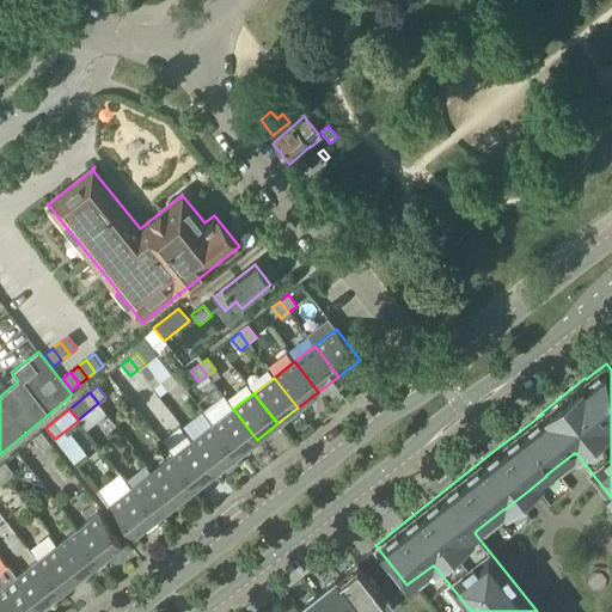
[(213,424),(237,456),(257,440),(233,409),(213,424)]
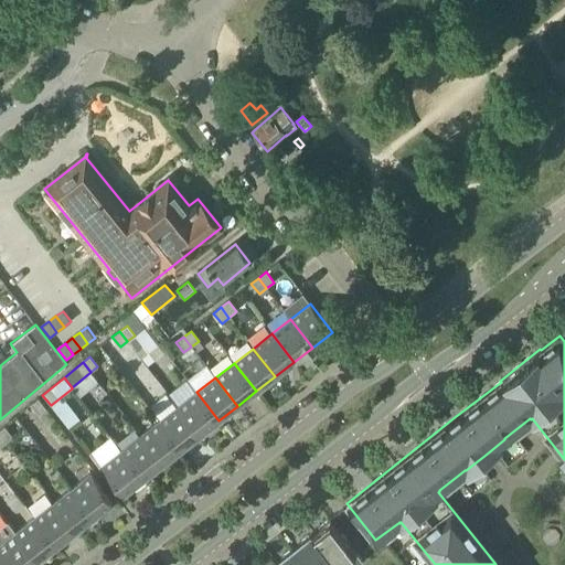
[(196,392),(178,407),(200,435),(219,420),(196,392)]
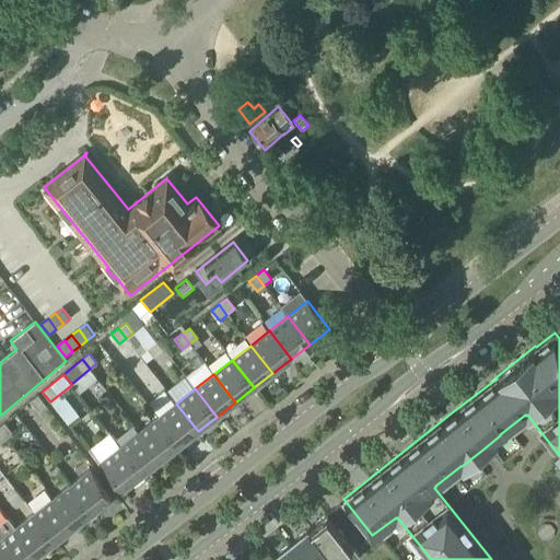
[(45,406),(37,395),(31,400),(38,410),(45,406)]
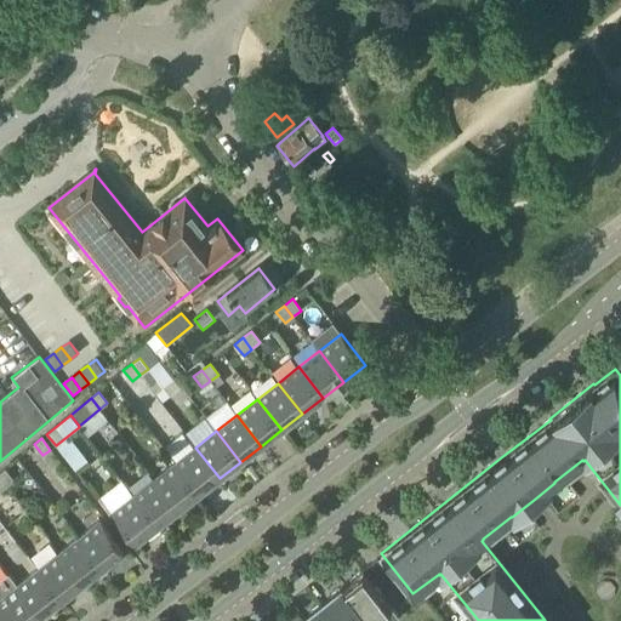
[(74,443),(61,453),(67,460),(80,450),(74,443)]
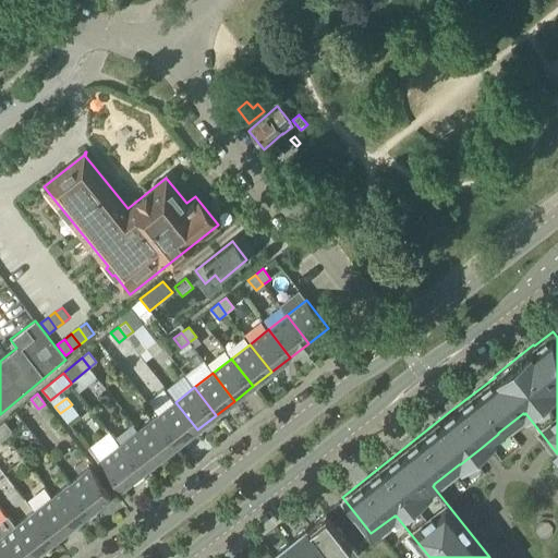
[(157,416),(179,444),(197,429),(176,402),(157,416)]
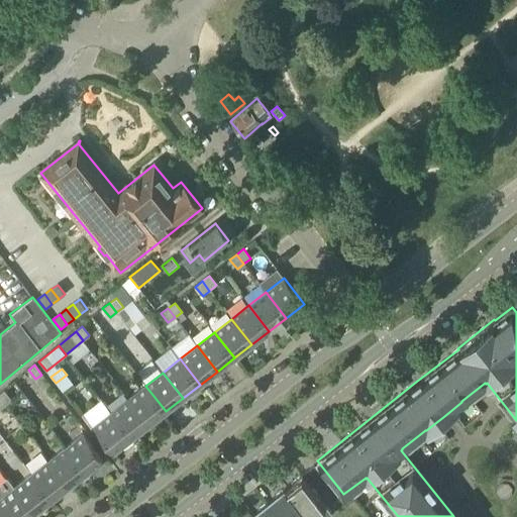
[(148,425),(166,411),(145,386),(128,399),(148,425)]
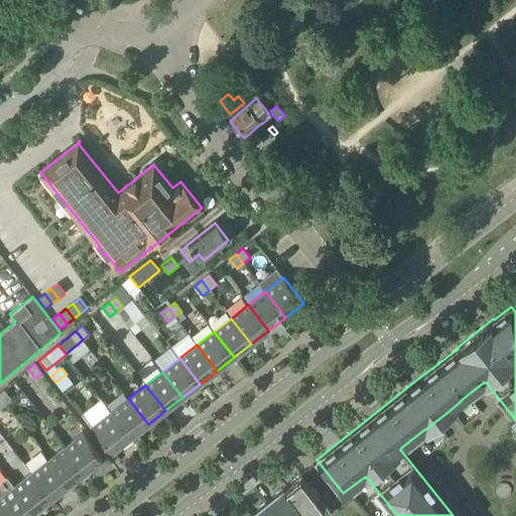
[(4,390),(0,392),(0,407),(11,399),(4,390)]
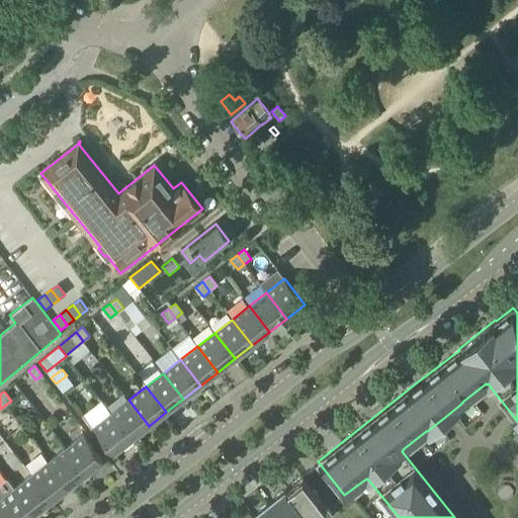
[(111,413),(132,439),(149,426),(128,400),(111,413)]
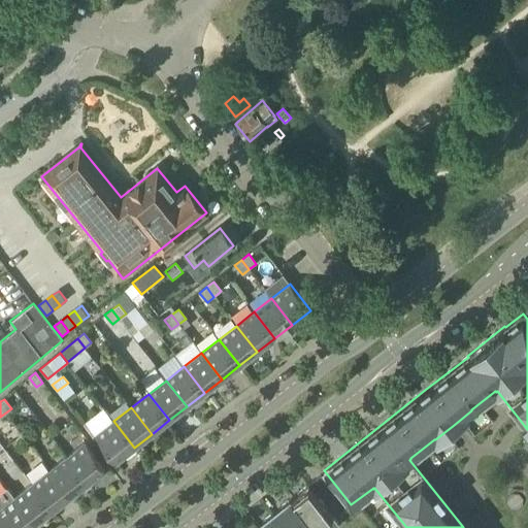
[(116,461),(134,448),(113,421),(96,435),(116,461)]
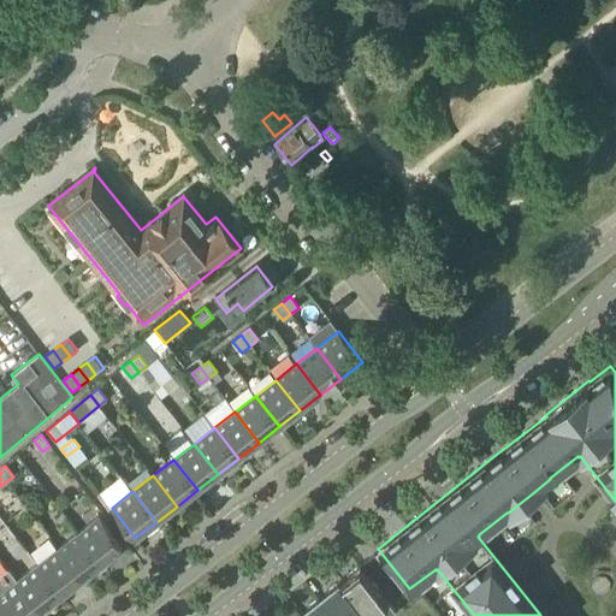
[(78,533),(102,564),(124,548),(100,516),(78,533)]
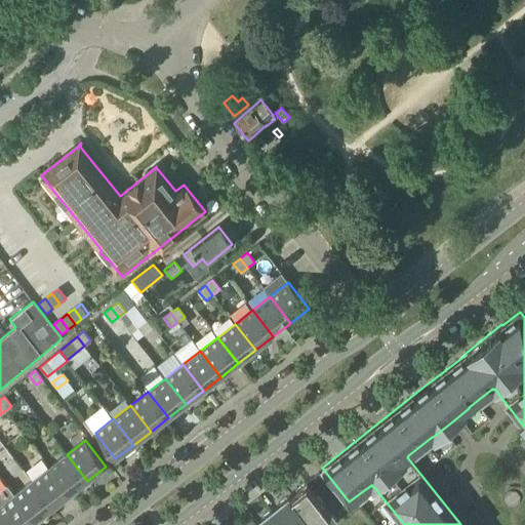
[(49,468),(70,494),(87,481),(67,454),(49,468)]
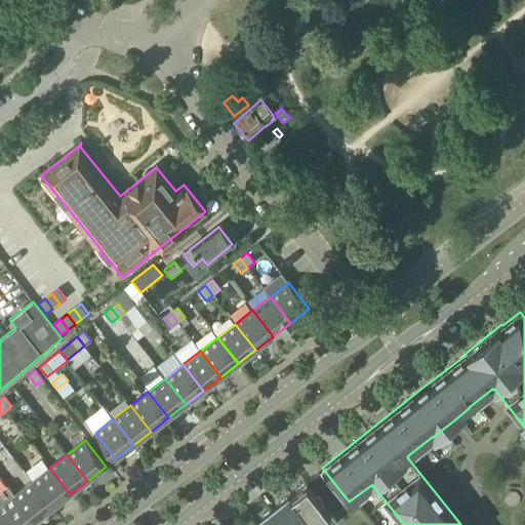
[(52,508),(70,494),(49,468),(32,481),(52,508)]
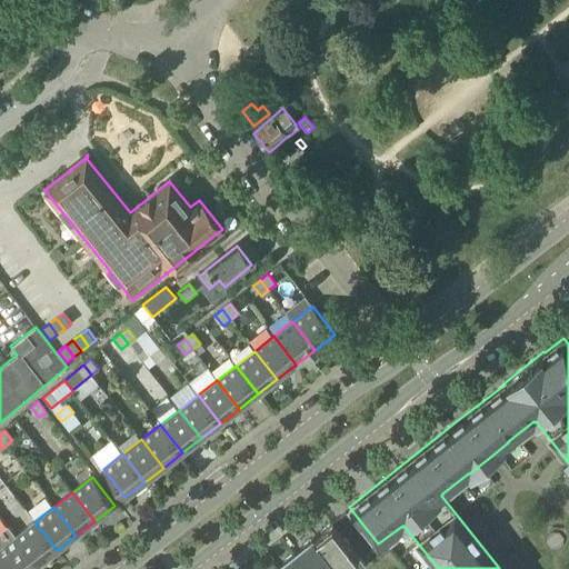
[(16,537),(38,565),(57,550),(35,521),(16,537)]
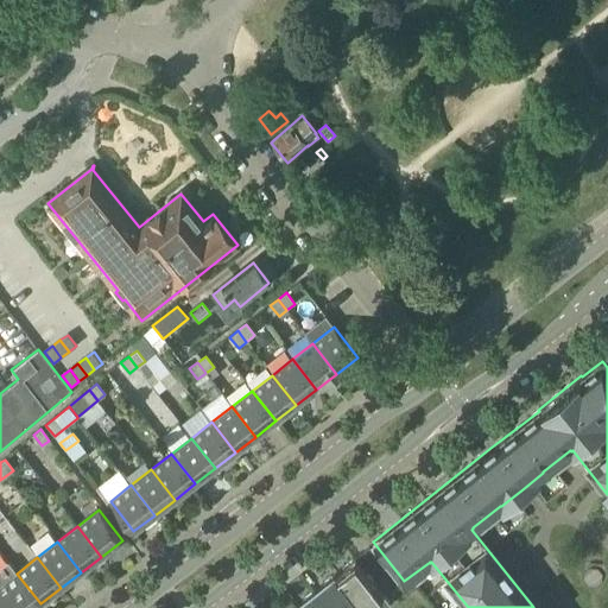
[(355,559),(335,575),(360,607),(366,607),(384,595),(355,559)]
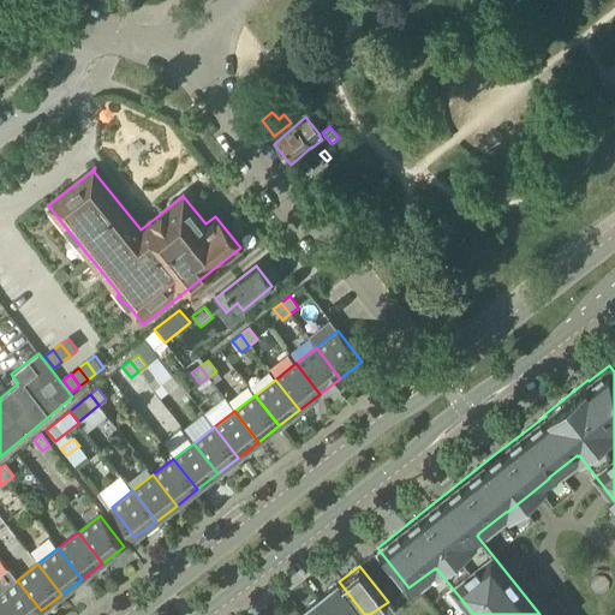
[(17,580),(7,568),(0,574),(0,599),(11,614),(35,614),(41,610),(17,580)]
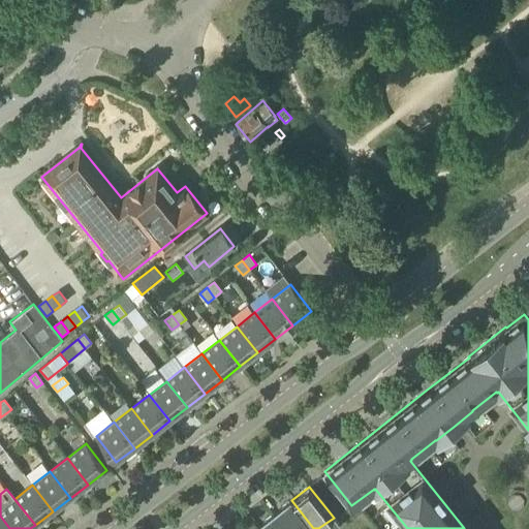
[(313,528),(291,500),(273,515),(284,528),(313,528)]
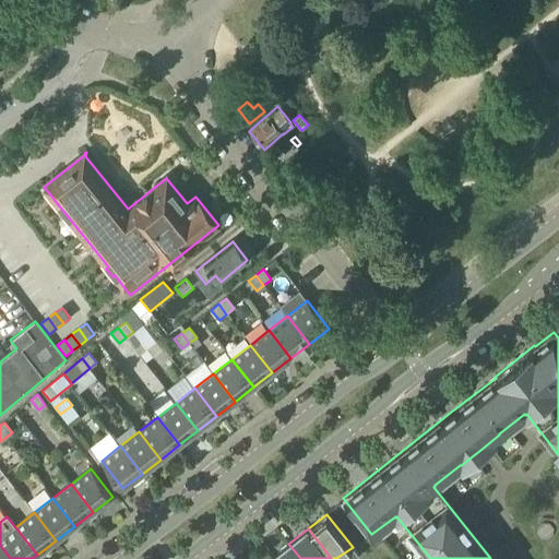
[(300,558),(288,544),(270,558),(300,558)]
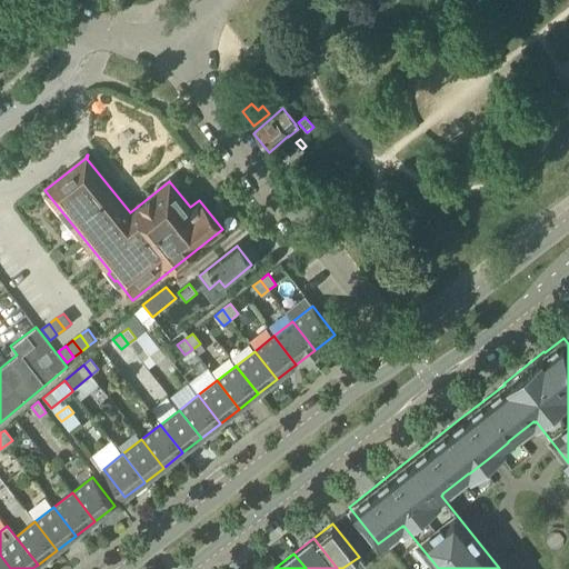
[(0,568),(10,568),(0,555),(0,568)]
